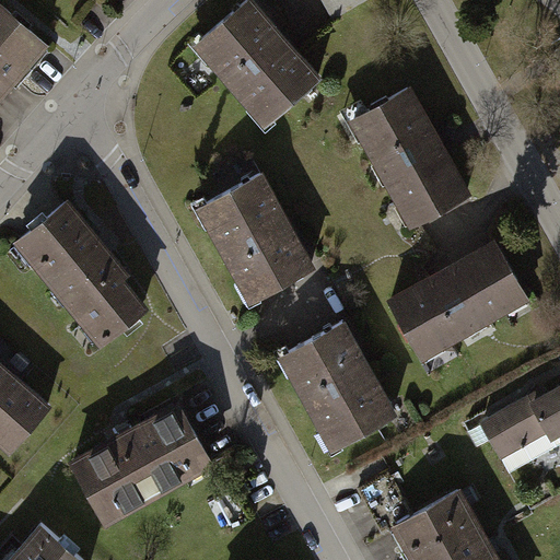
[(265,125),(318,78),(251,0),(247,0),(195,46),(265,125)]
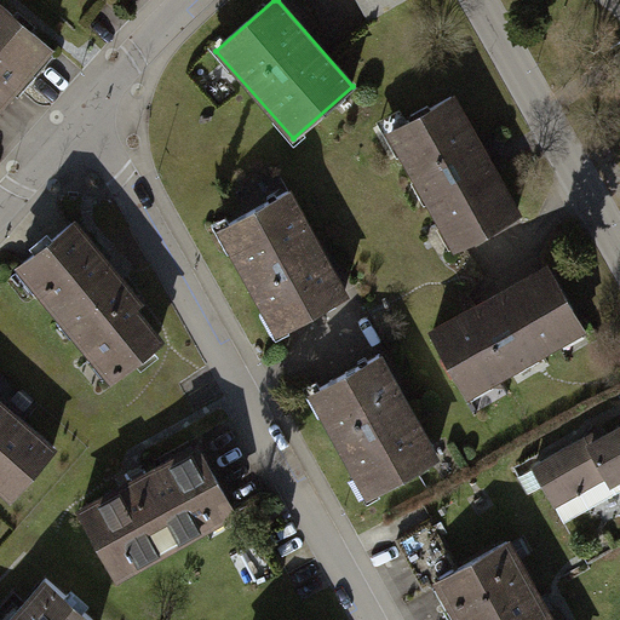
[(359,0),(372,23),(409,3),(408,0),(359,0)]
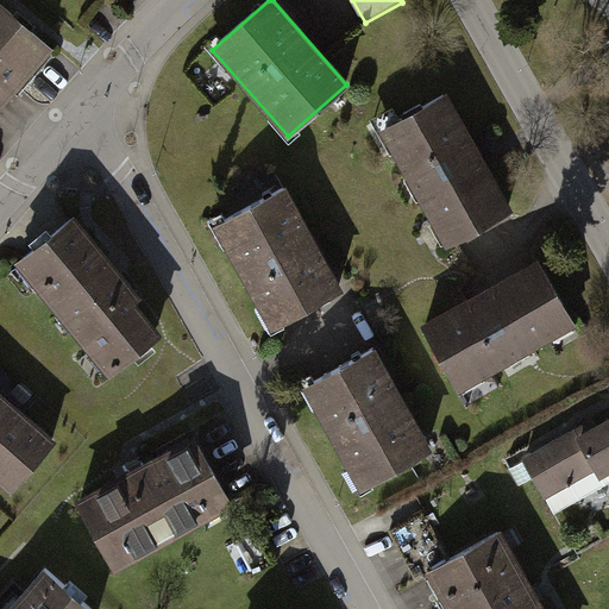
[(0,111),(54,51),(0,2),(0,111)]
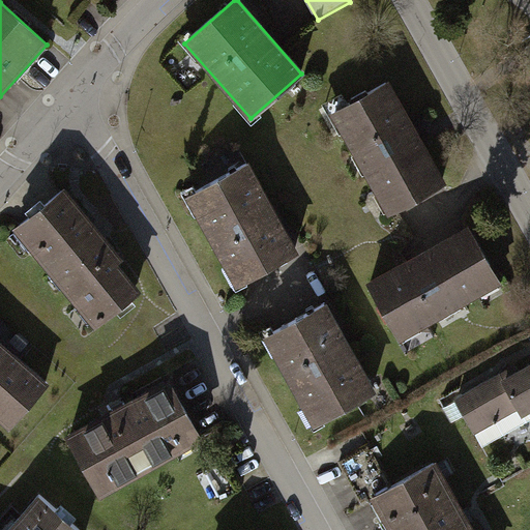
[(335,117),(394,217),(446,186),(387,87),(335,117)]
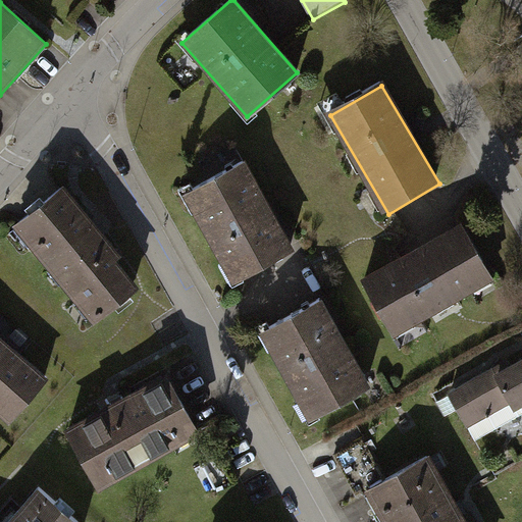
[(240,283),(296,252),(245,163),(189,195),(240,283)]
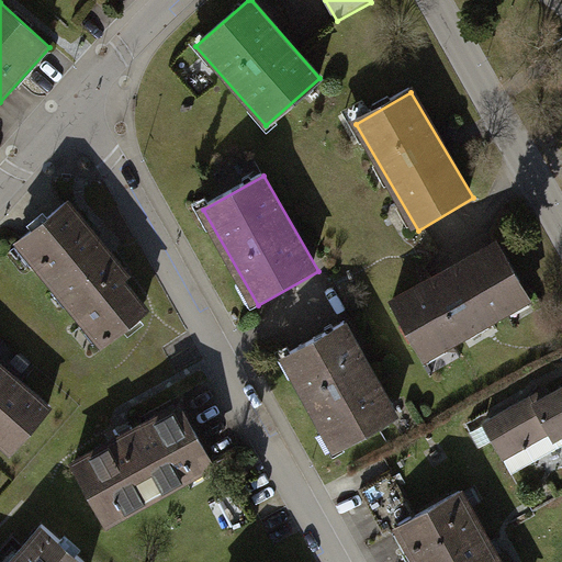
[(19,245),(105,349),(155,308),(68,204),(19,245)]
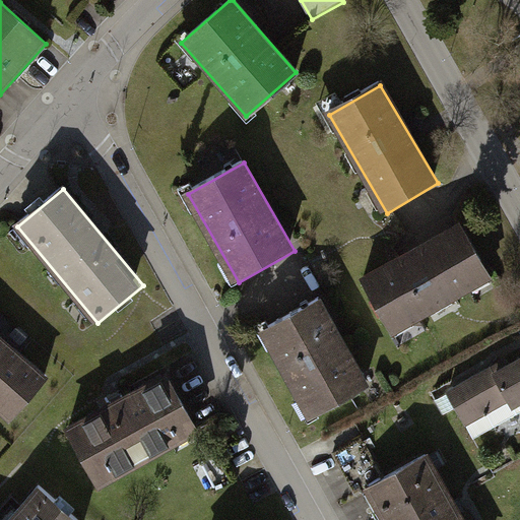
[(463,226),(363,280),(393,336),(494,282),(463,226)]
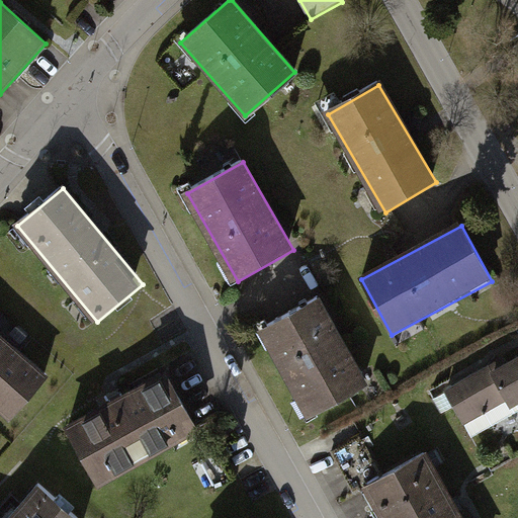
[(313,418),(369,385),(321,300),(264,333),(313,418)]
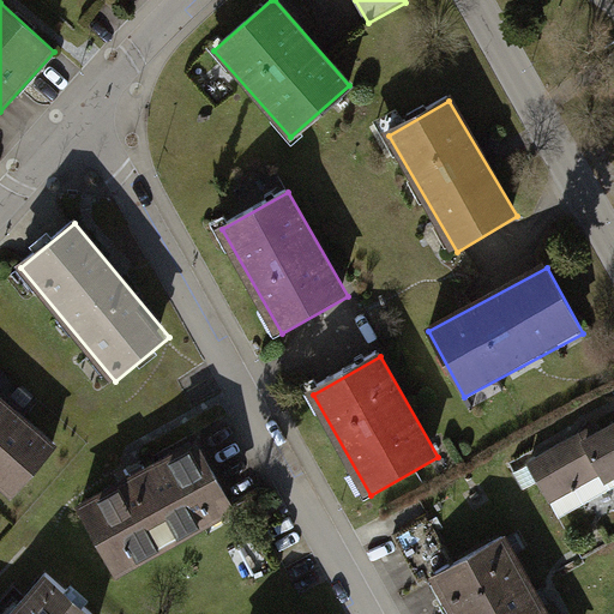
[(0,481),(18,497),(59,450),(0,399),(0,481)]
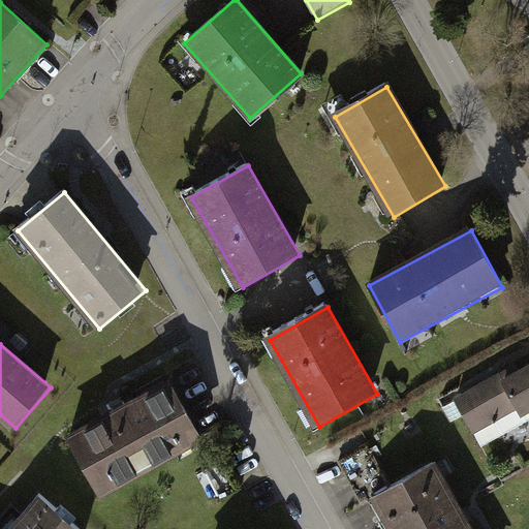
[(528,362),(458,398),(476,436),(528,410),(528,362)]
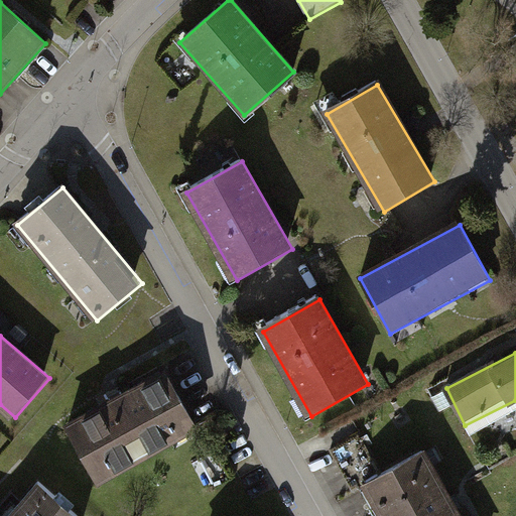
[(72,428),(100,483),(203,428),(173,374),(72,428)]
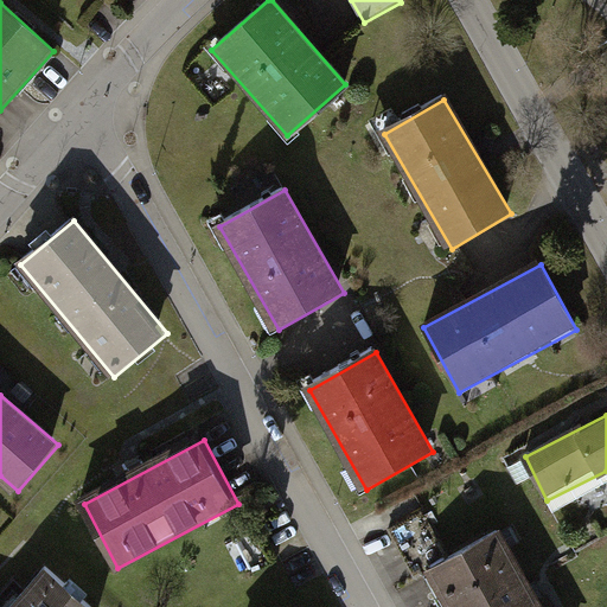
[(453,606),(541,606),(500,535),(434,573),(453,606)]
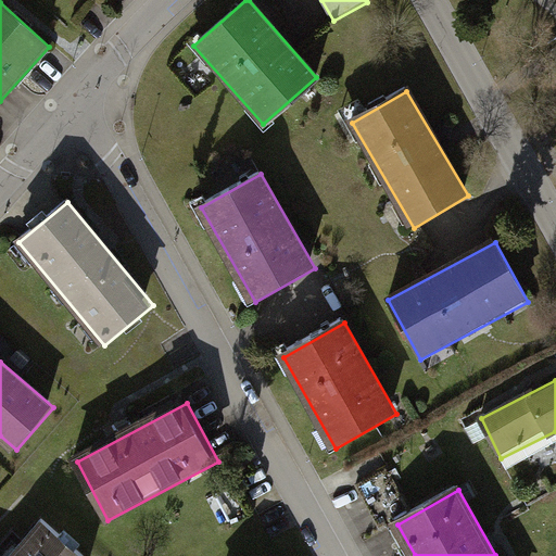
[(84,555),(47,523),(17,555),(84,555)]
